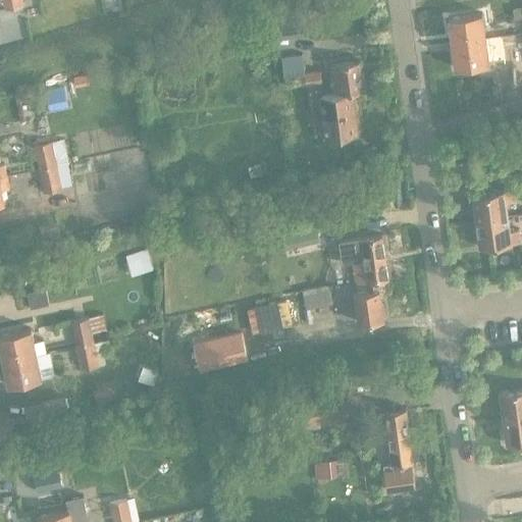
[(21,0),(2,0),(5,9),(23,5),(21,0)]
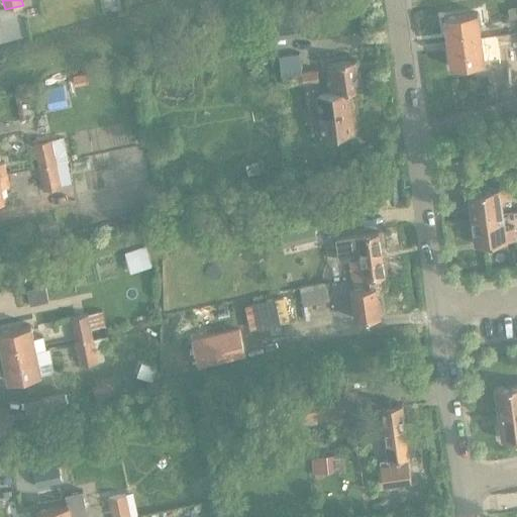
[(516,6),(516,7),(507,8),(509,17),(516,16),(516,6)]
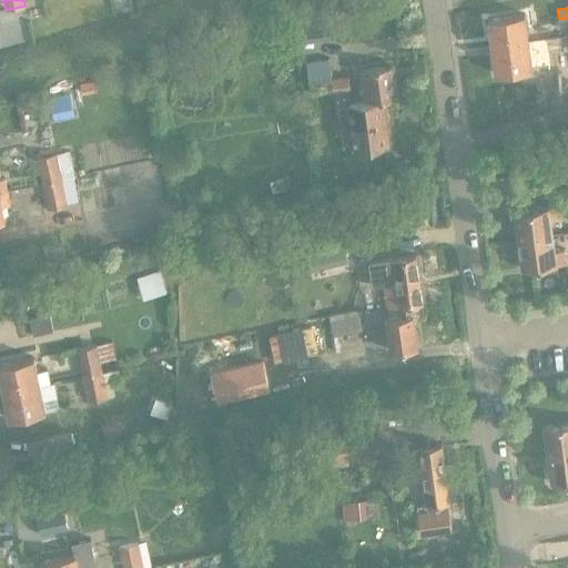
[(486,17),(490,44),(527,39),(524,11),(486,17)]
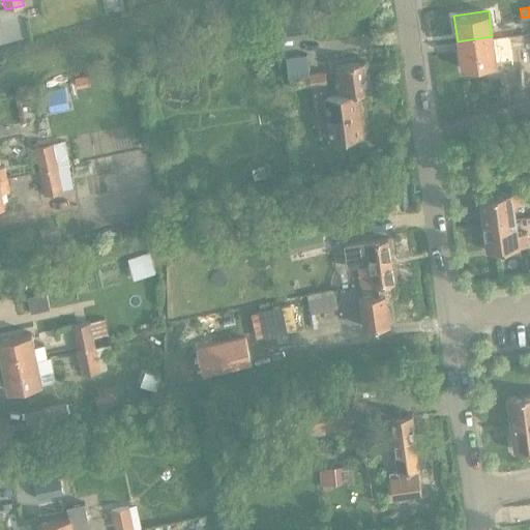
[(492,36),(458,41),(461,67),(496,62),(492,36)]
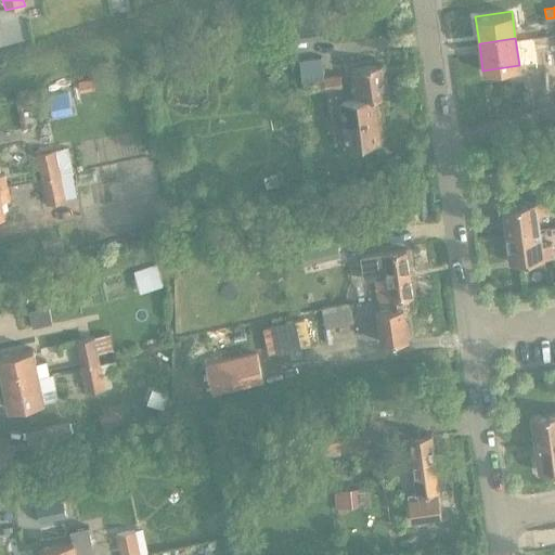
[(320,56),(298,60),(304,90),(323,88),(340,86),(341,88),(343,87),(341,77),(339,77),(339,74),(323,76),(320,56)]
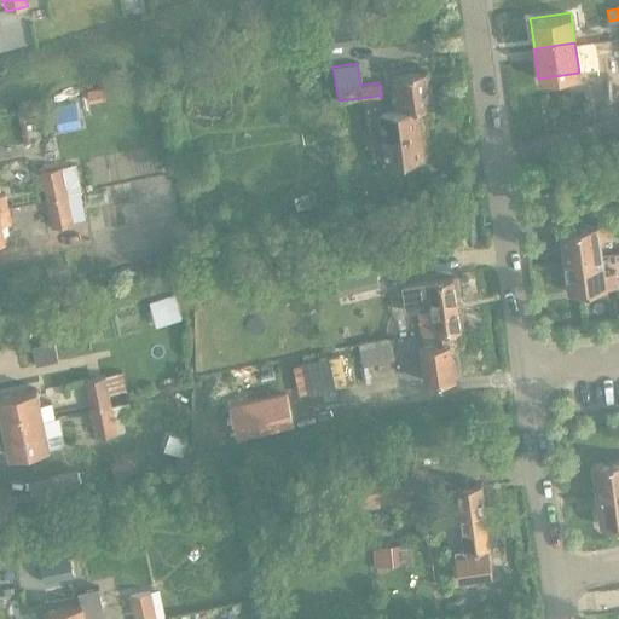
[(395,111),(380,113),(386,161),(422,156),(415,108),(428,106),(424,71),(391,75),(395,111)]
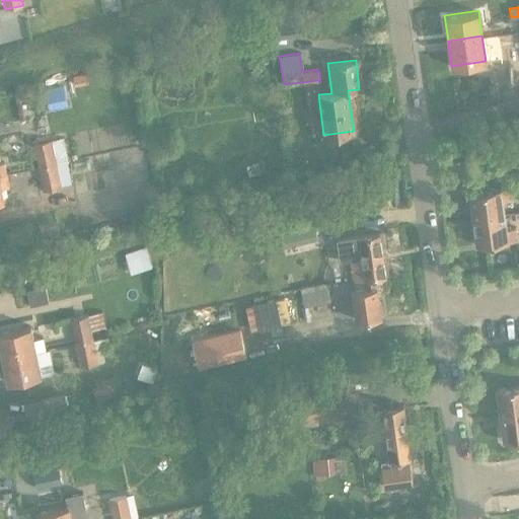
[(32,143),(38,165),(68,158),(63,137),(53,139),(32,143)]
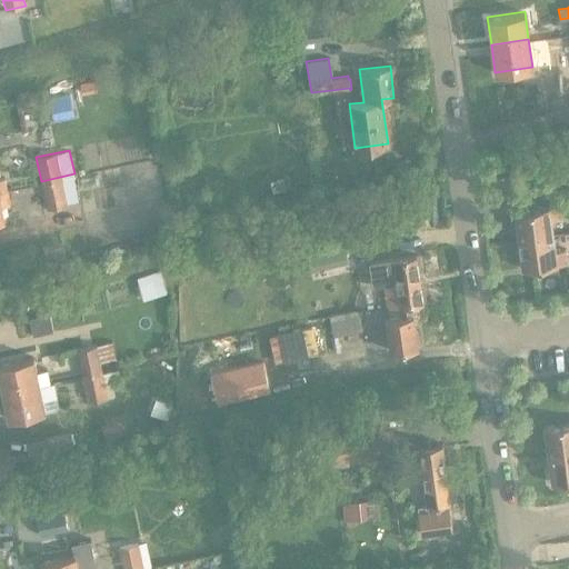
[(75,173),(41,181),(47,208),(68,203),(68,201),(78,200),(72,178),(75,178),(75,176),(75,173)]
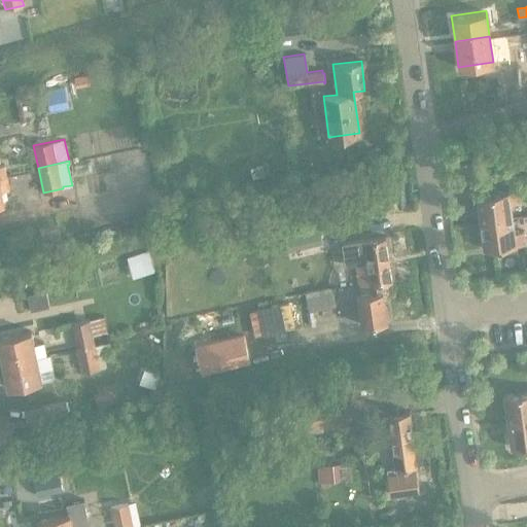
[(261,166),(250,168),(253,179),(264,177),(261,166)]
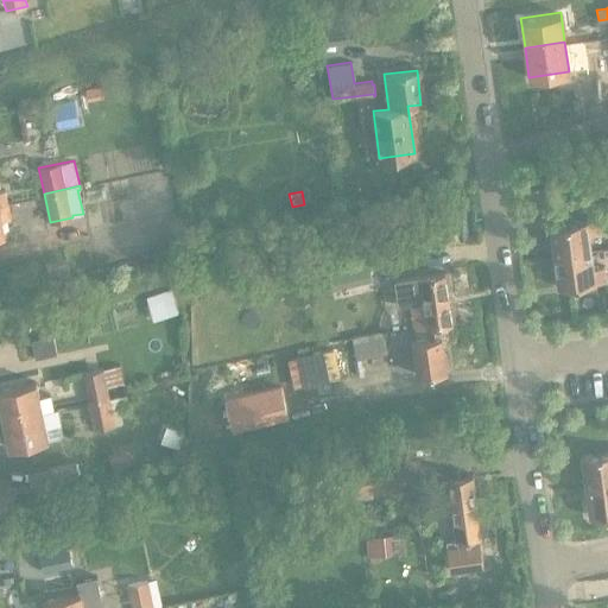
[(0,203),(0,234),(5,234),(2,219),(11,217),(7,202),(0,203)]
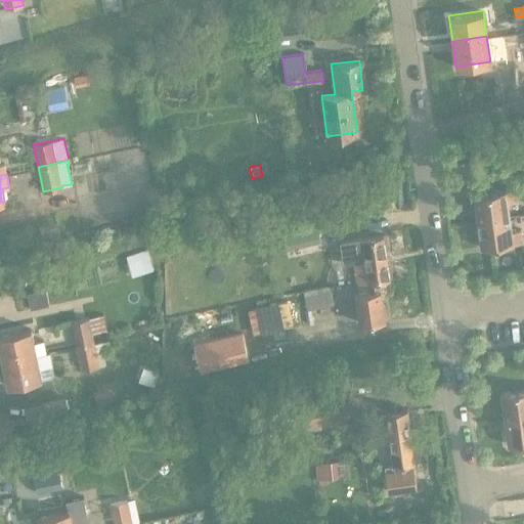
[(367,186),(357,189),(364,213),(375,210),(367,186)]
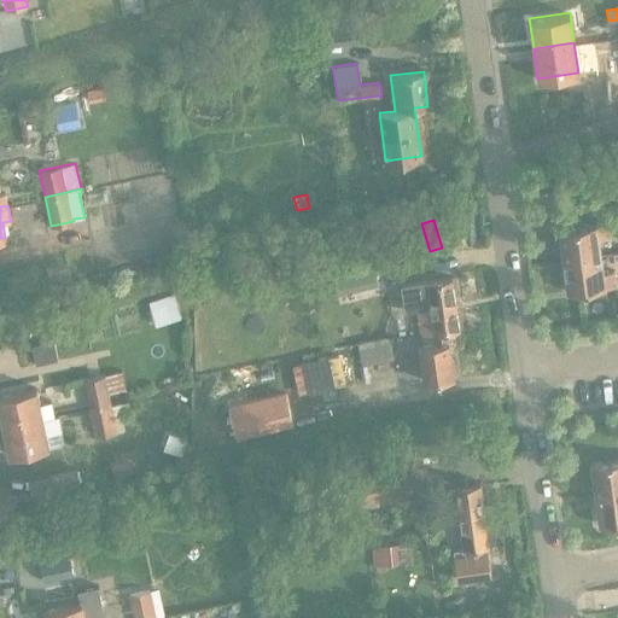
[(558,229),(563,262),(600,256),(598,239),(608,238),(607,222),(558,229)]
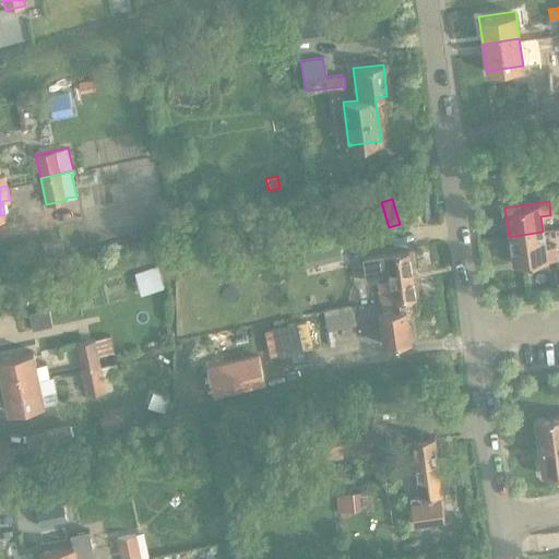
[(543,232),(509,237),(512,264),(556,258),(555,245),(545,246),(543,232)]
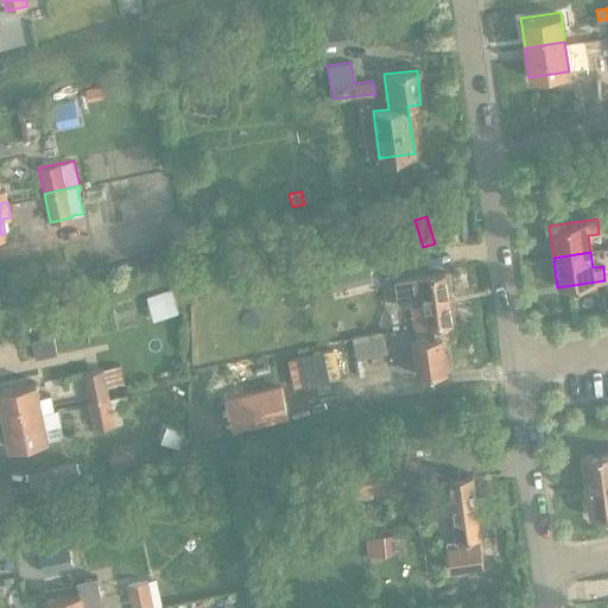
[(277,259),(282,280),(312,274),(308,253),(277,259)]
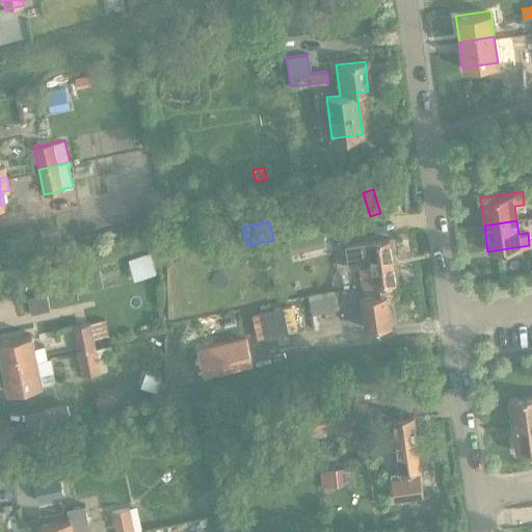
[(367,241),(345,244),(348,266),(358,265),(362,285),(371,285),(383,283),(384,283),(395,282),(389,238),(367,241)]
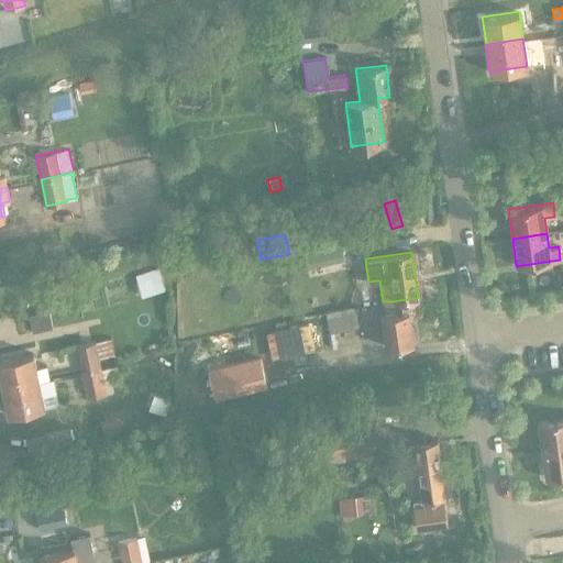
[(138,280),(136,280),(141,297),(165,289),(158,268),(135,275),(138,280)]
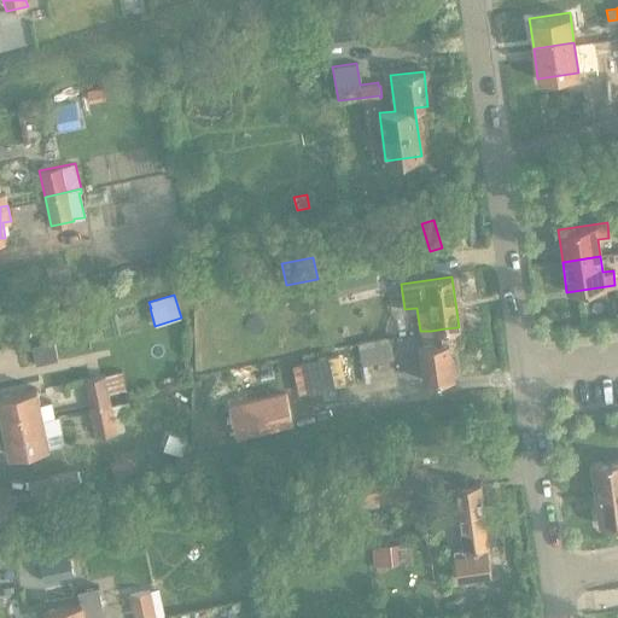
[(83,319),(70,321),(73,334),(87,331),(83,319)]
